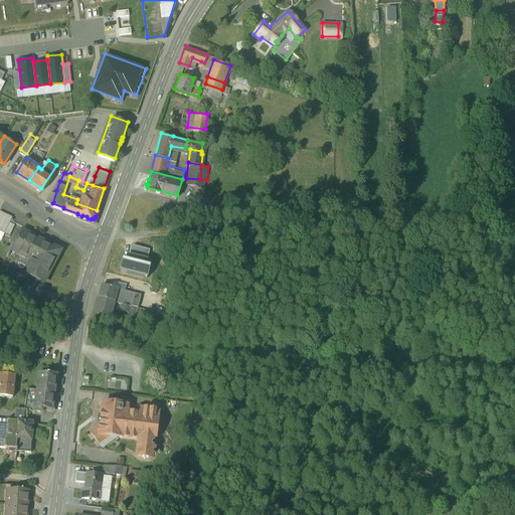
[(50,189),(46,199),(53,202),(56,190),(50,189)]
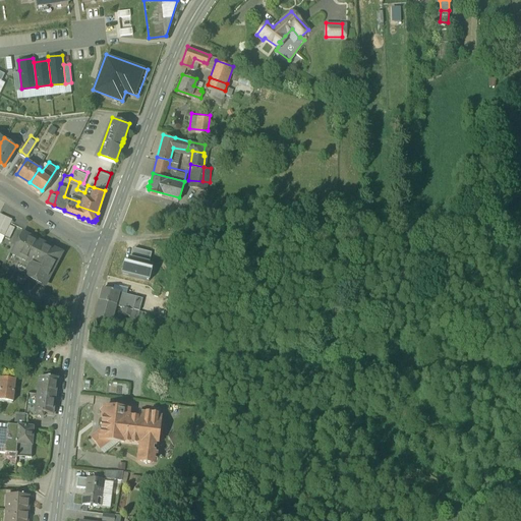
[(0,211),(0,231),(4,233),(9,222),(12,217),(0,211)]
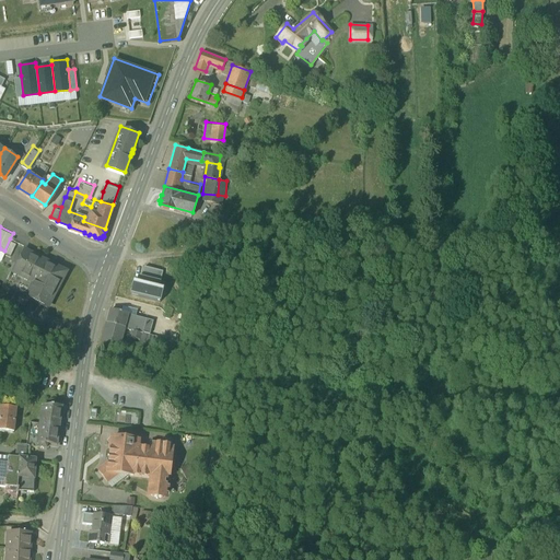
[(10,238),(4,251),(11,254),(16,242),(10,238)]
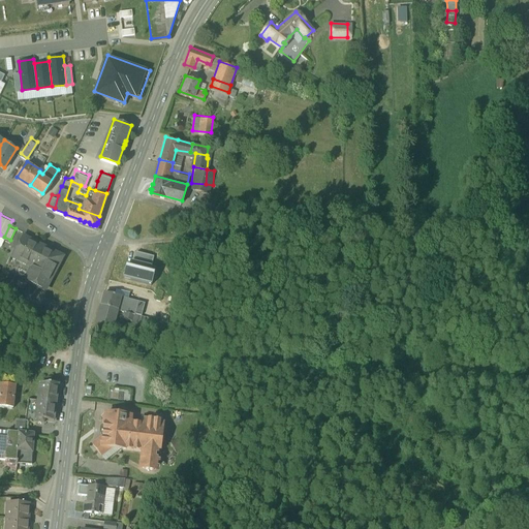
[(49,249),(23,236),(14,252),(35,262),(27,279),(43,287),(57,262),(51,259),(53,256),(47,253),(49,249)]
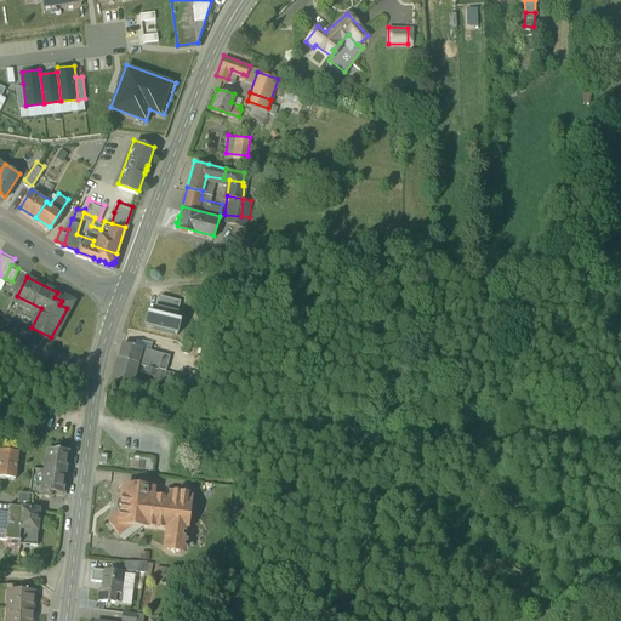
[(159,303),(178,309),(182,297),(161,292),(159,303)]
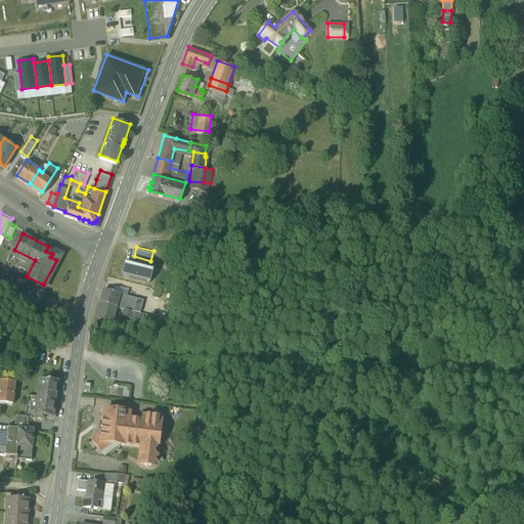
[(125,263),(123,271),(150,278),(154,270),(148,269),(150,261),(134,256),(130,255),(128,264),(125,263)]
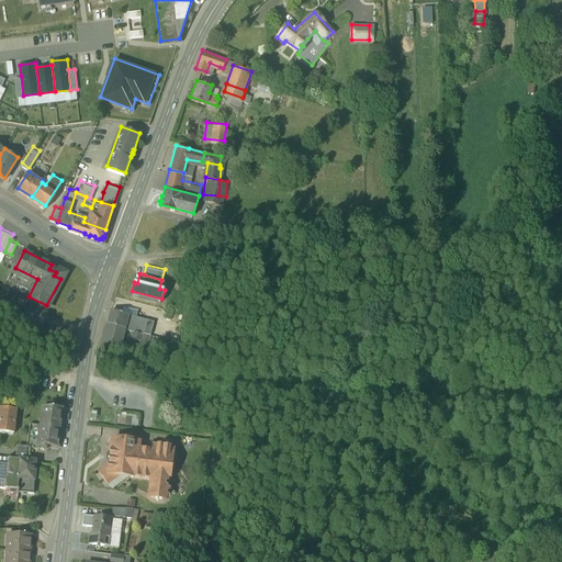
[(128,311),(111,306),(108,321),(125,325),(128,311)]
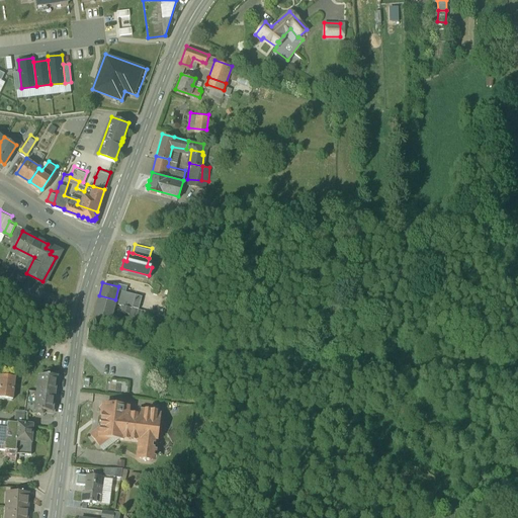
[(125,288),(118,286),(115,299),(121,301),(125,288)]
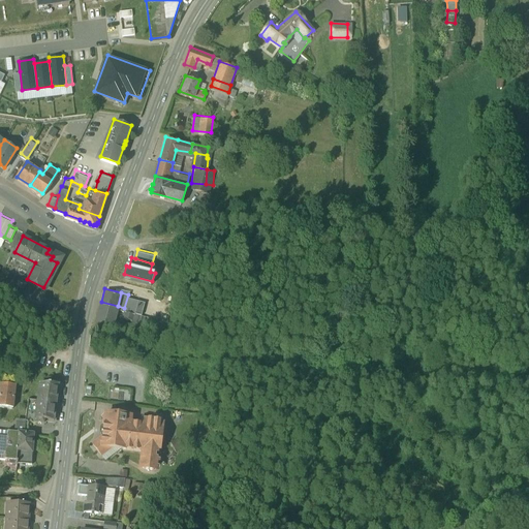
[(146,299),(128,294),(124,308),(135,311),(135,310),(142,312),(146,299)]
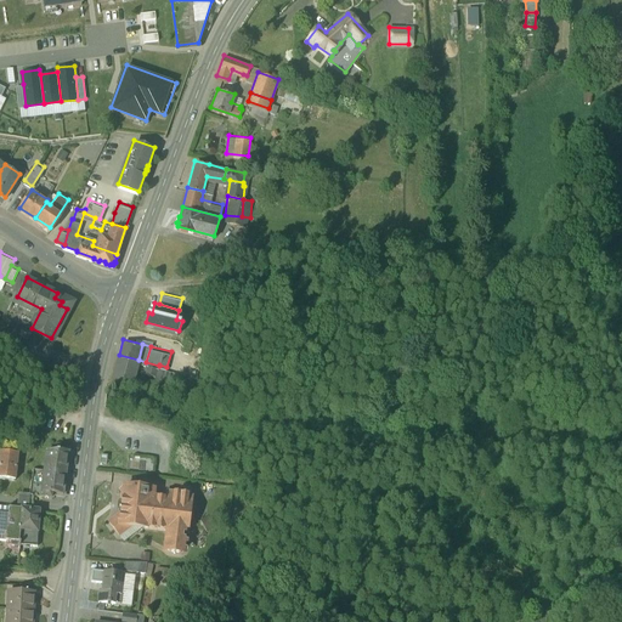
[(139,360),(119,355),(112,379),(131,384),(135,372),(139,360)]
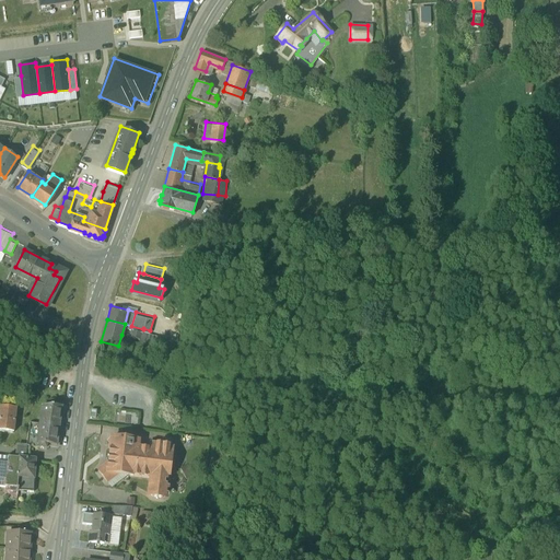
[(150,342),(121,335),(118,346),(137,350),(147,352),(150,342)]
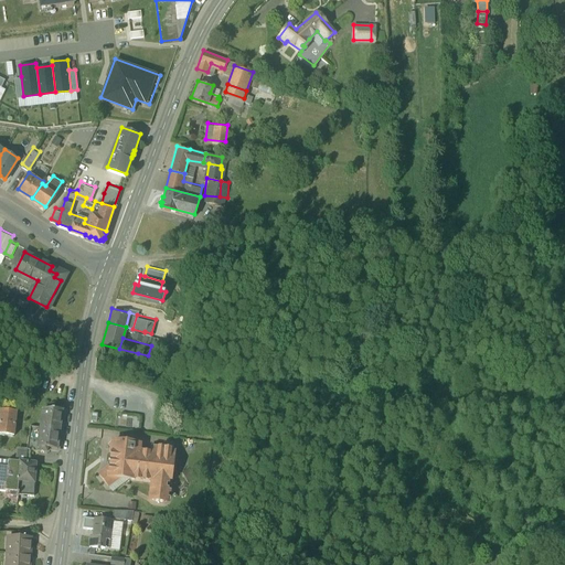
[(17,408),(0,406),(0,407),(0,430),(14,433),(17,408)]
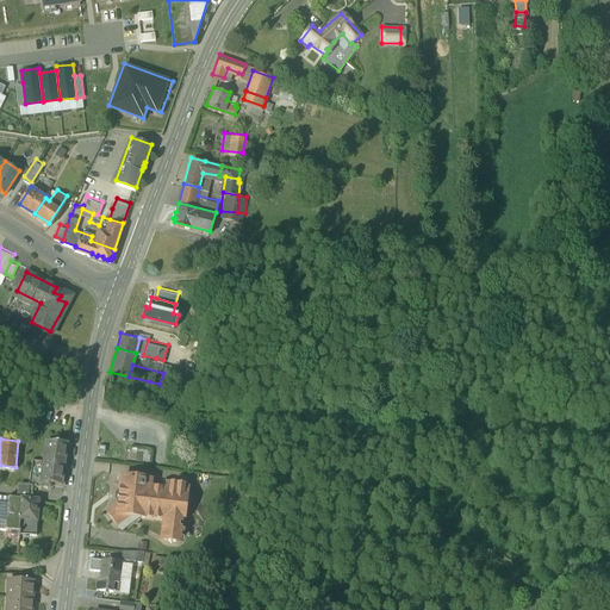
[(43,458),(32,456),(29,483),(51,485),(51,480),(62,481),(68,439),(47,439),(43,458)]
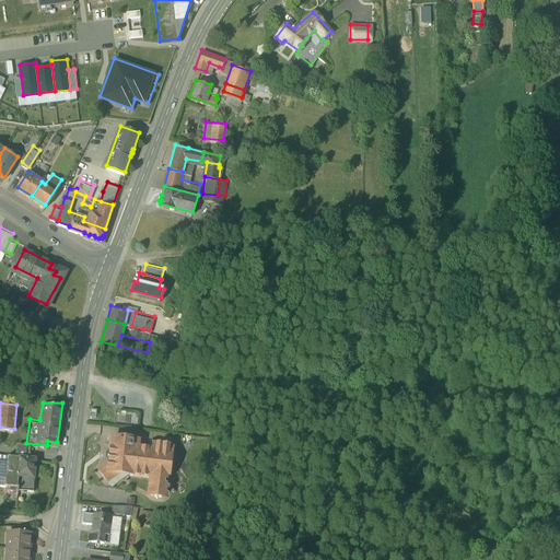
[(446,412),(436,410),(432,423),(442,427),(446,412)]
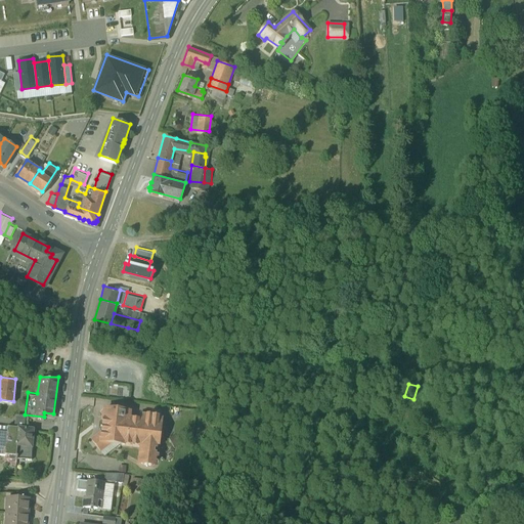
[(132,410),(105,407),(102,429),(101,439),(111,440),(142,444),(140,457),(143,462),(153,463),(156,461),(157,455),(154,452),(156,442),(158,442),(161,416),(142,413),(141,419),(132,418),(132,410)]
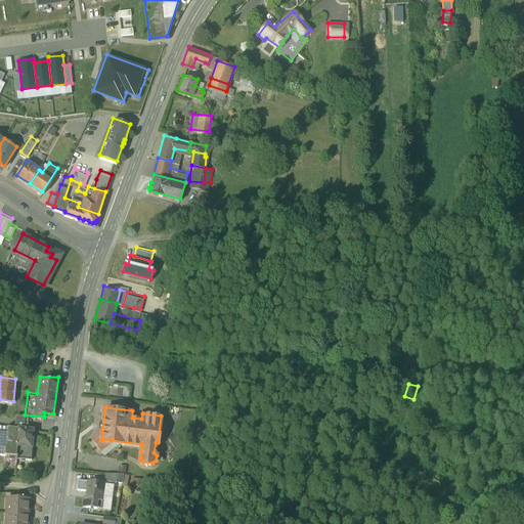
[(33,427),(7,425),(7,431),(5,452),(6,452),(5,456),(8,460),(16,461),(16,456),(17,456),(17,455),(32,456),(33,444),(32,444),(33,427)]
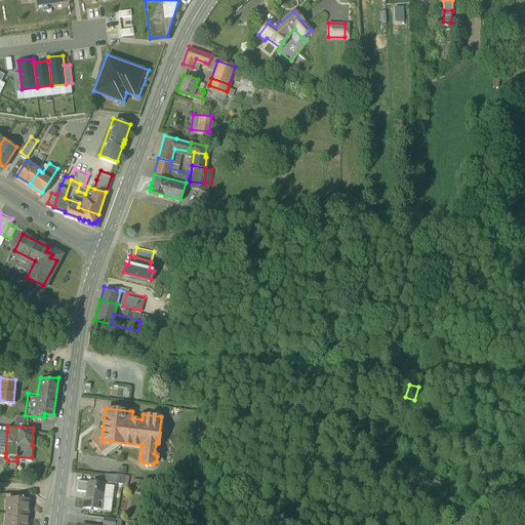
[(111,441),(102,440),(103,430),(92,437),(102,448),(111,441)]
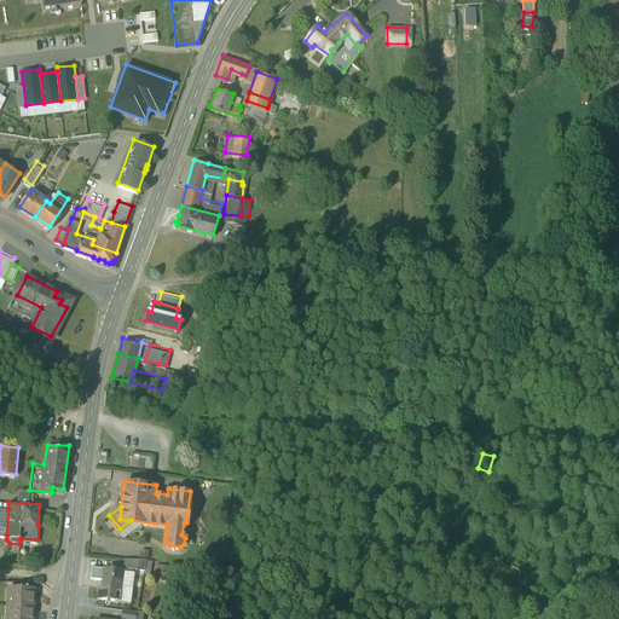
[(224,528),(219,516),(206,524),(210,534),(224,528)]
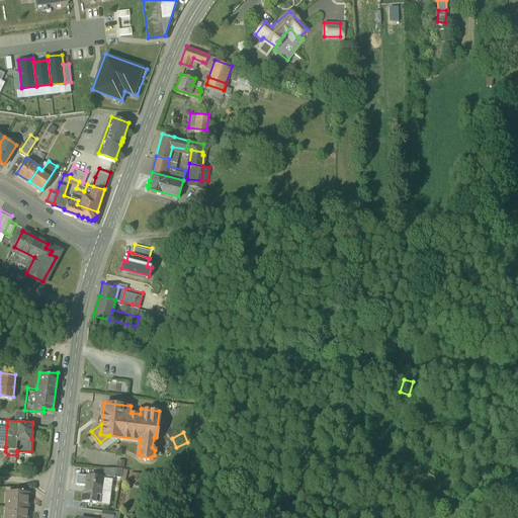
[(268,442),(262,440),(260,450),(266,452),(268,442)]
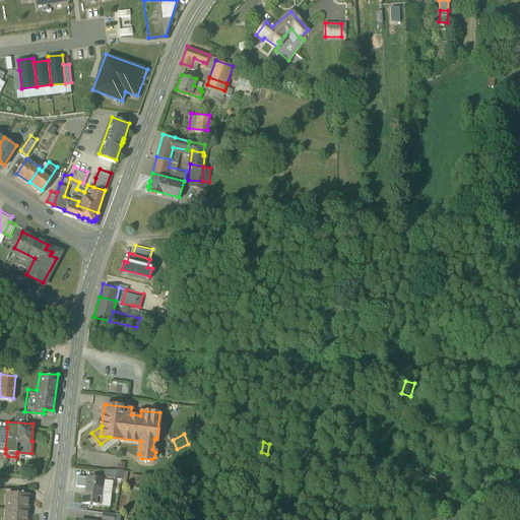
[(123,467),(105,466),(104,474),(122,476),(123,467)]
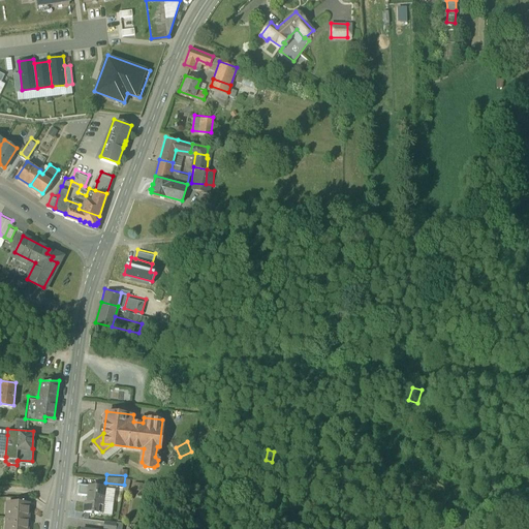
[(146,481),(135,479),(134,486),(144,488),(146,481)]
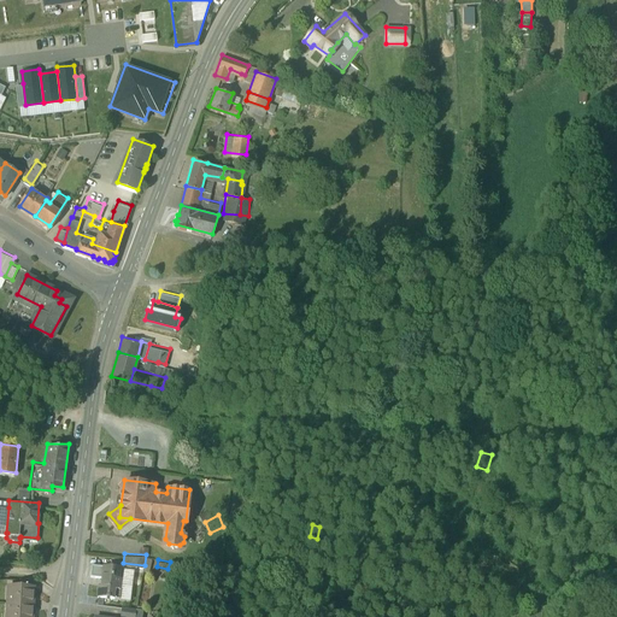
[(123,565),(100,563),(98,594),(115,595),(116,587),(121,587),(123,565)]
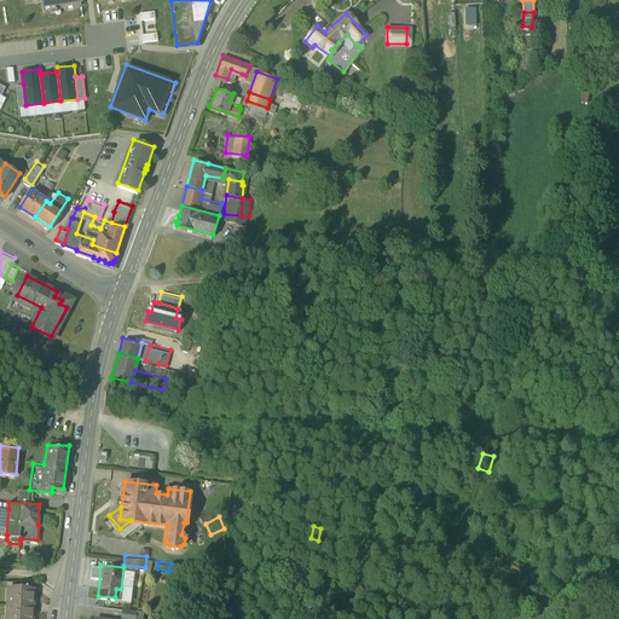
[(19,585),(9,585),(7,602),(34,603),(34,586),(19,585)]
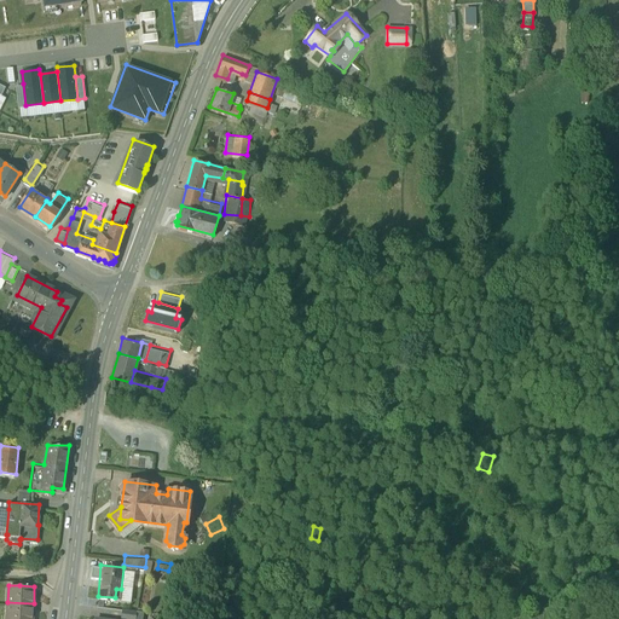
[(32,618),(34,603),(7,602),(7,618),(12,618),(32,618)]
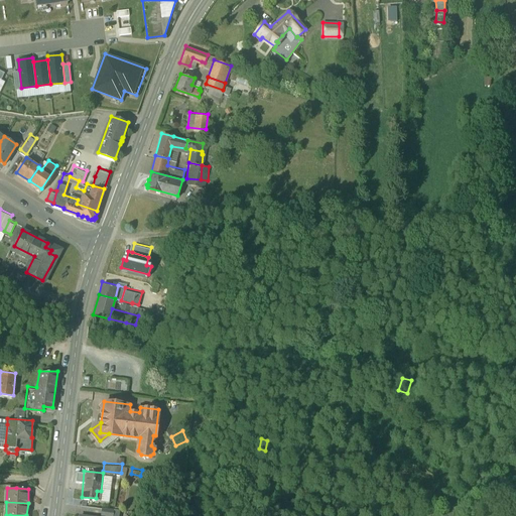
[(114,508),(103,507),(102,514),(113,515),(114,508)]
